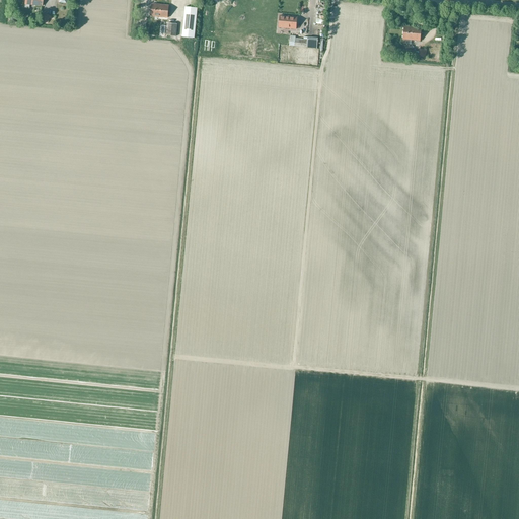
[(151,16),(168,18),(169,5),(152,3),(151,16)]
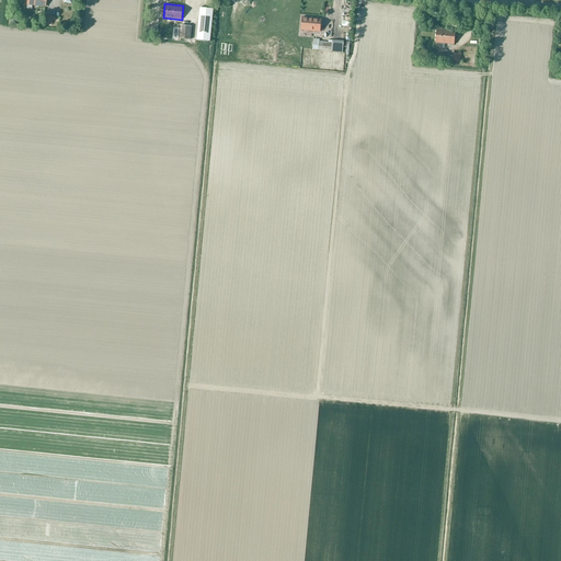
[(197,39),(210,41),(214,9),(201,8),(197,39)]
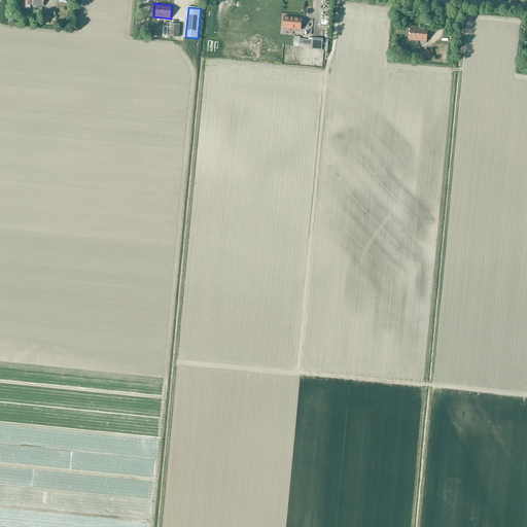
[(283,29),(301,30),(302,16),(284,15),(283,29)]
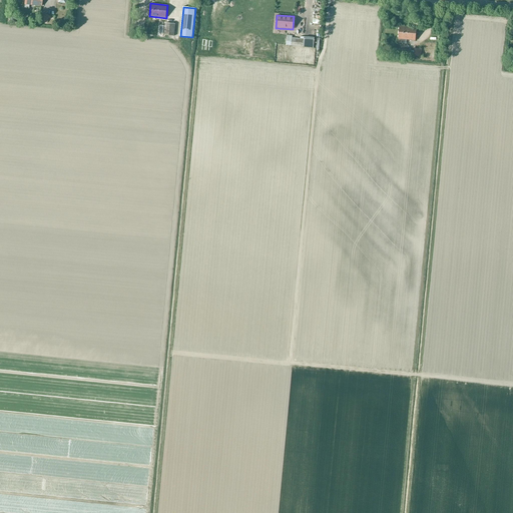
[(164,35),(174,36),(175,24),(165,23),(164,35)]
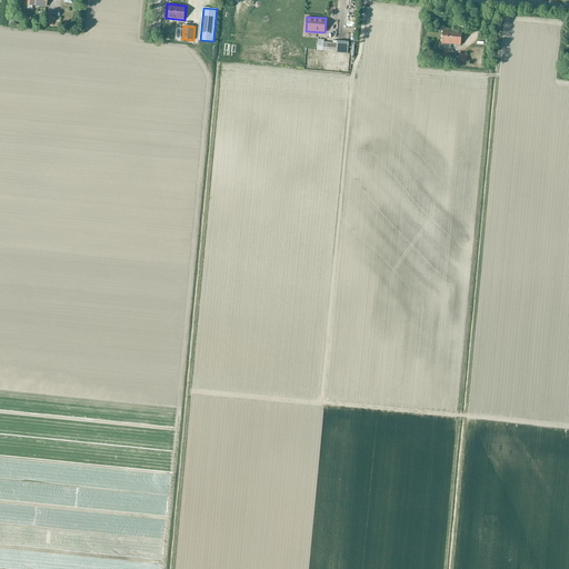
[(449,45),(461,46),(462,32),(443,30),(442,43),(445,43),(445,48),(449,49),(449,45)]
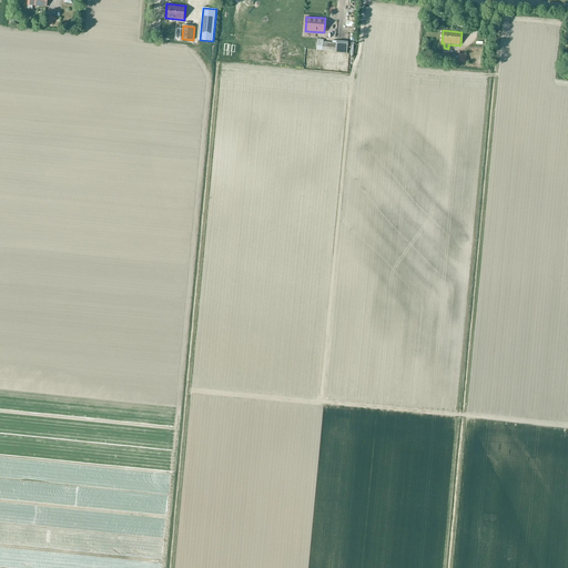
[(323,42),(323,40),(317,40),(317,51),(347,53),(348,41),(337,40),(336,43),(323,42)]
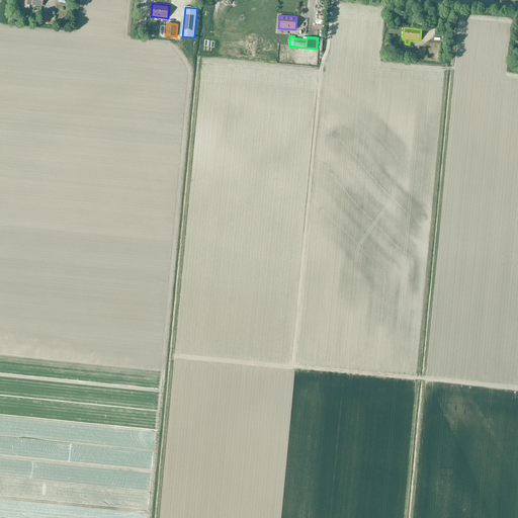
All buildings are outlined.
